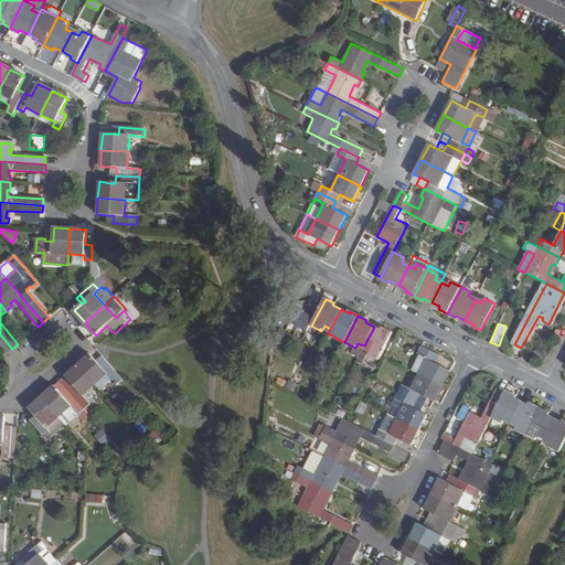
[(384,329),(382,331),(374,327),(364,345),(370,349),(368,354),(377,359),(392,332),(384,329)]
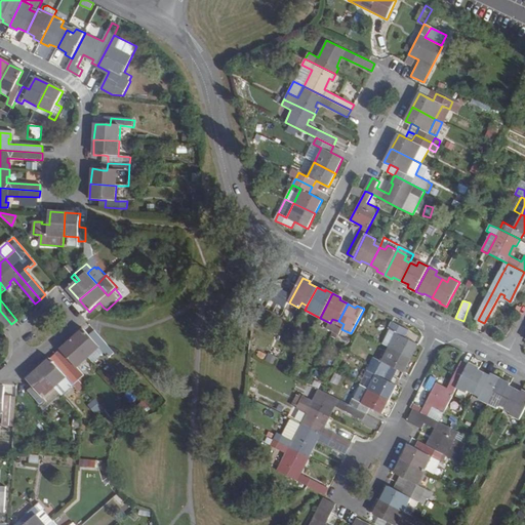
[(0,321),(6,328),(11,324),(0,311),(0,321)]
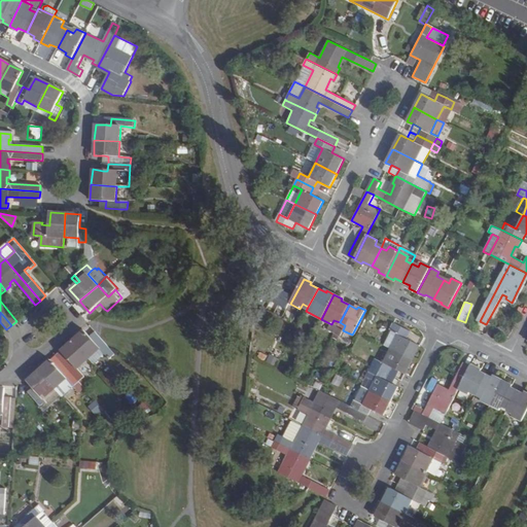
[(391,331),(398,336),(391,349),(412,359),(418,346),(407,339),(411,332),(393,324),(389,330),(391,331)]
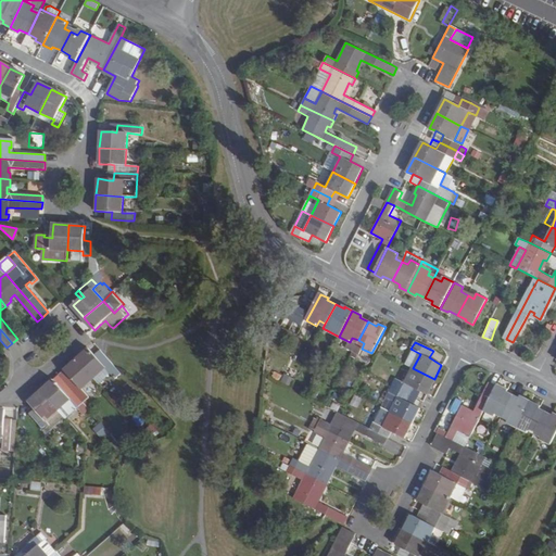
[(95,355),(89,349),(76,359),(92,378),(105,367),(110,373),(114,378),(121,373),(115,366),(103,353),(98,358),(95,355)]
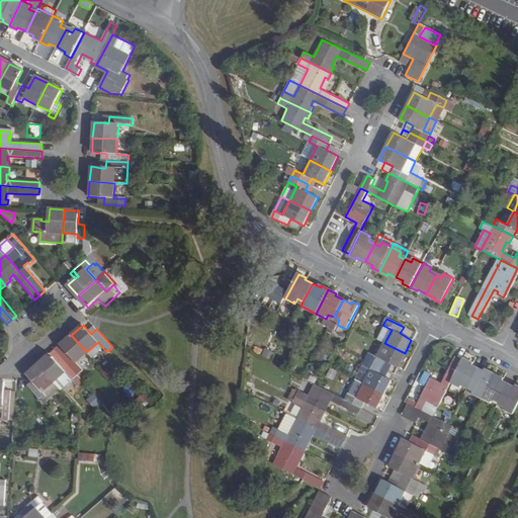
[(96,329),(93,326),(88,331),(91,334),(96,329)]
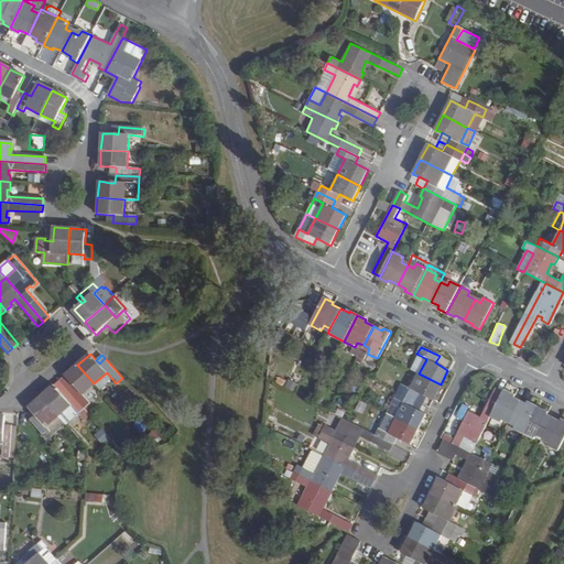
[(419,373),(426,359),(419,355),(411,369),(419,373)]
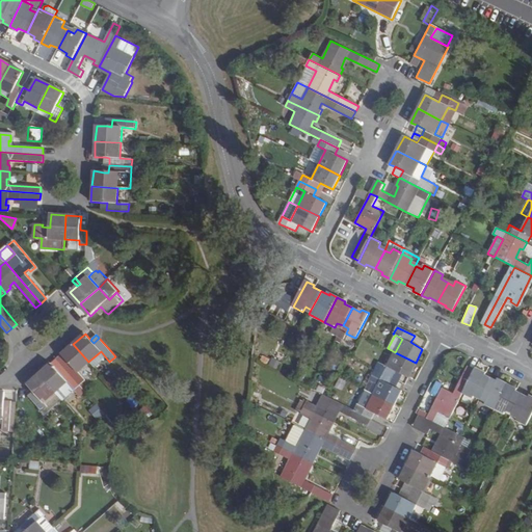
[(73,344),(61,354),(68,361),(70,364),(64,369),(79,386),(85,380),(77,372),(88,362),(73,344)]
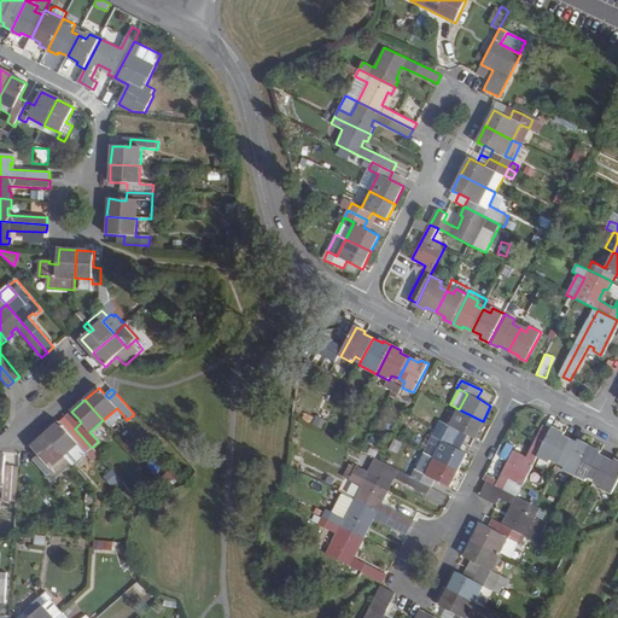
[(109,426),(122,414),(117,408),(103,420),(109,426)]
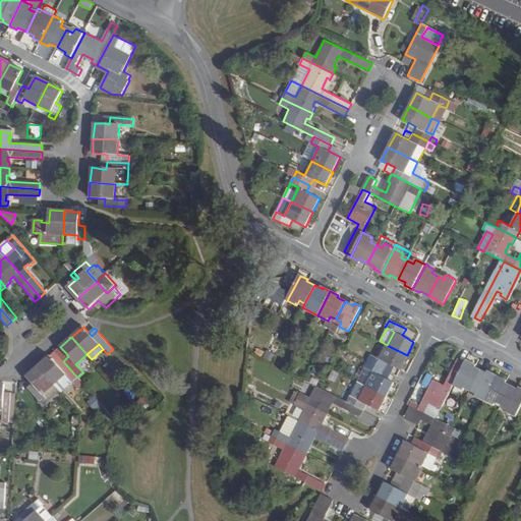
[(400,369),(407,355),(387,345),(380,358),(371,354),(367,360),(385,369),(389,363),(395,366),(400,369)]
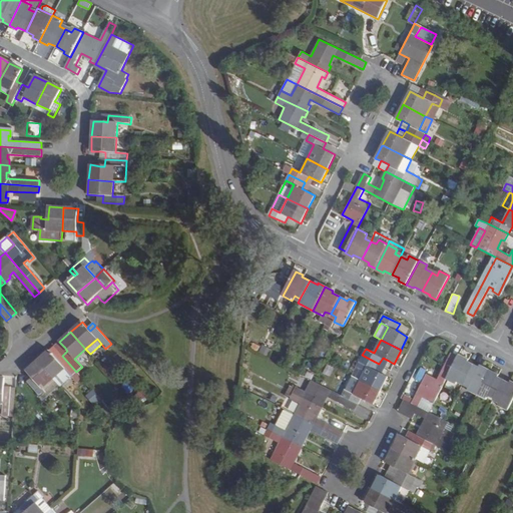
[(67,351),(65,348),(59,342),(54,347),(59,353),(62,356),(67,351)]
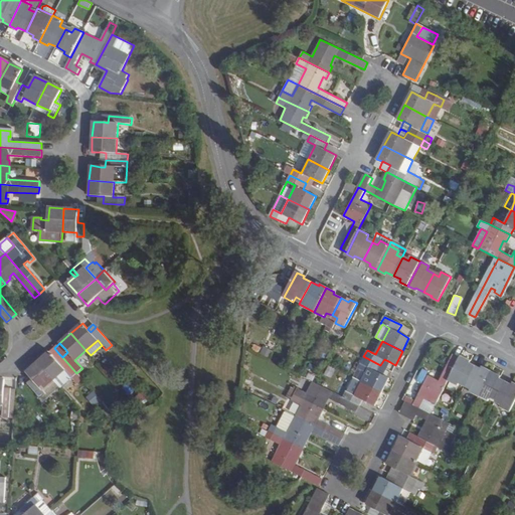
[(62,357),(59,354),(54,348),(49,352),(54,358),(57,361),(62,357)]
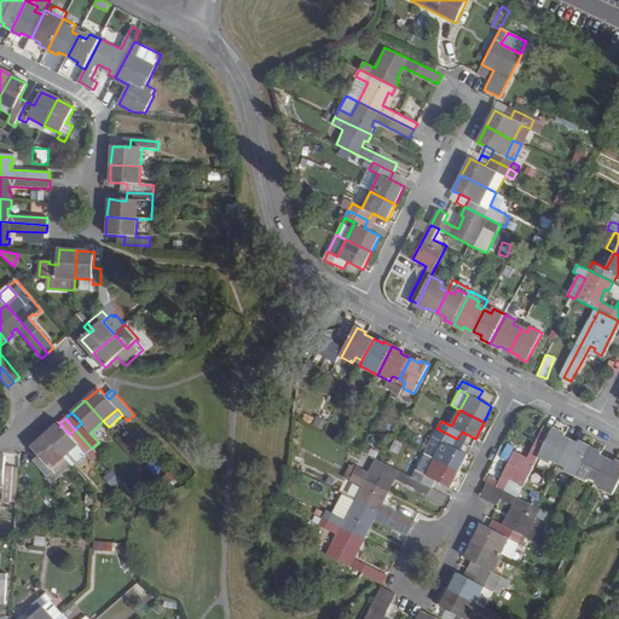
[(75,429),(69,434),(65,431),(59,423),(46,435),(73,466),(92,449),(75,429)]
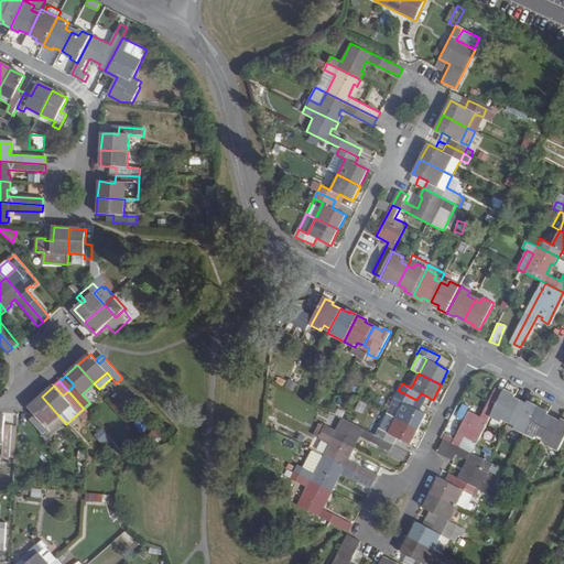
[(477,443),(491,416),(503,392),(496,388),(479,421),(475,420),(477,416),(469,412),(453,443),(461,447),(466,437),(477,443)]
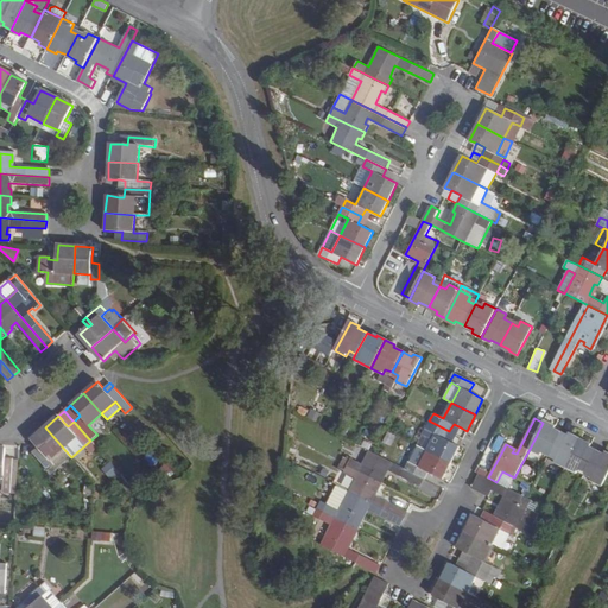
[(445,439),(449,431),(429,420),(425,429),(435,435),(428,450),(451,461),(458,447),(454,443),(445,439)]
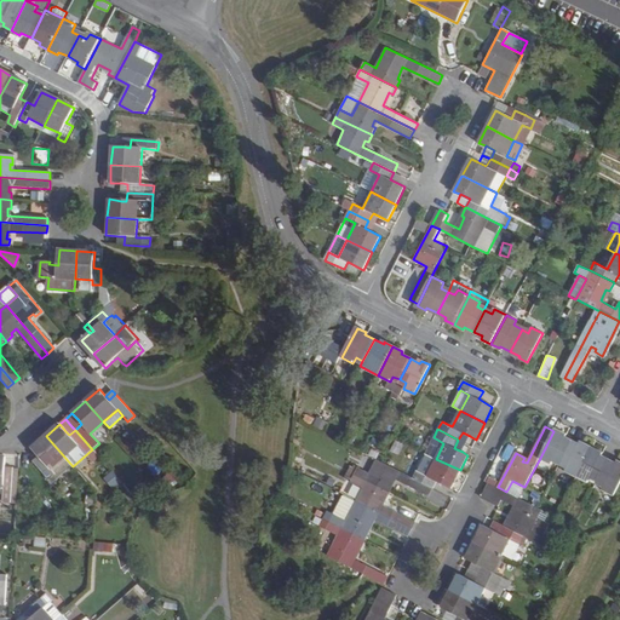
[(555,429),(554,431),(540,458),(551,464),(552,458),(561,463),(572,441),(562,435),(563,432),(555,429)]
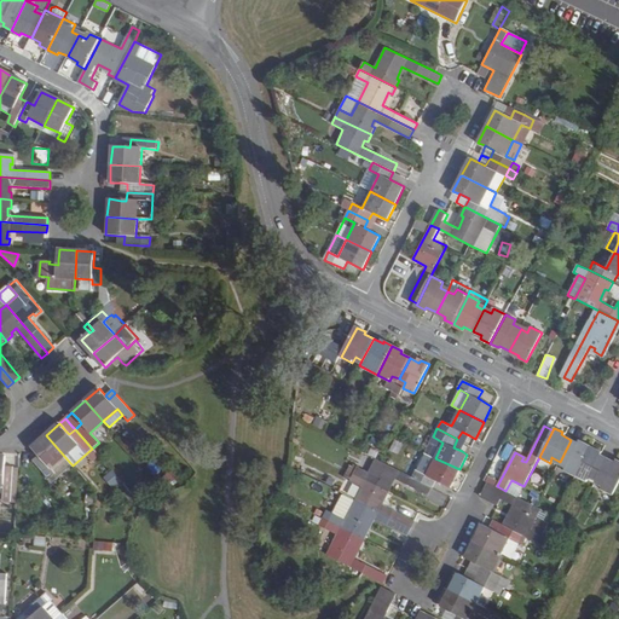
[(469,435),(462,432),(457,439),(466,443),(469,435)]
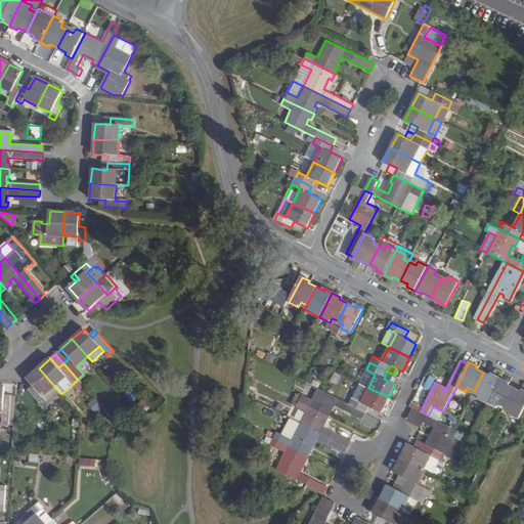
[(39,368),(27,379),(33,385),(36,389),(31,393),(45,409),(61,394),(39,368)]
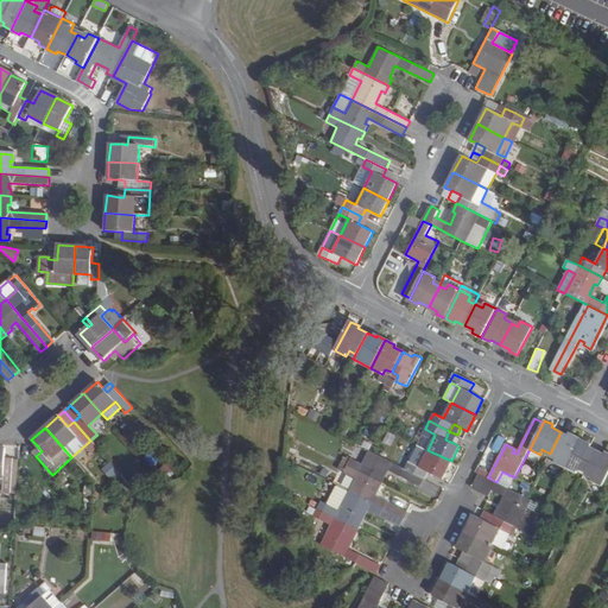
[(428,450),(435,435),(425,429),(417,444),(428,450)]
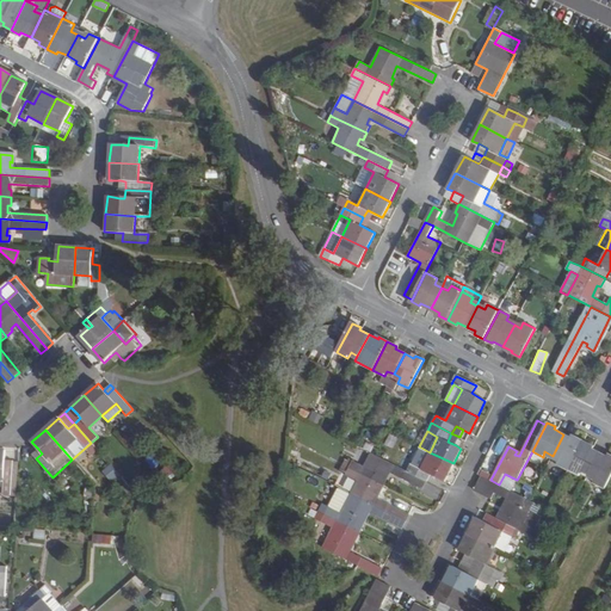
[(451,433),(448,442),(456,445),(460,437),(451,433)]
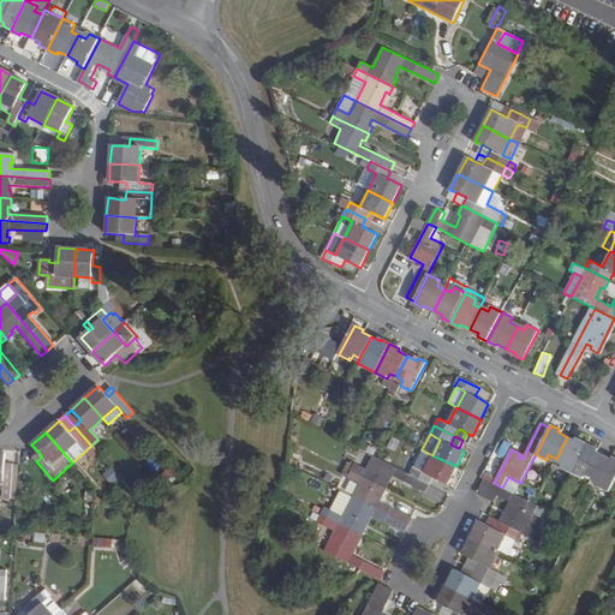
[(561,467),(572,473),(586,443),(578,439),(577,442),(567,437),(556,459),(563,463),(561,467)]
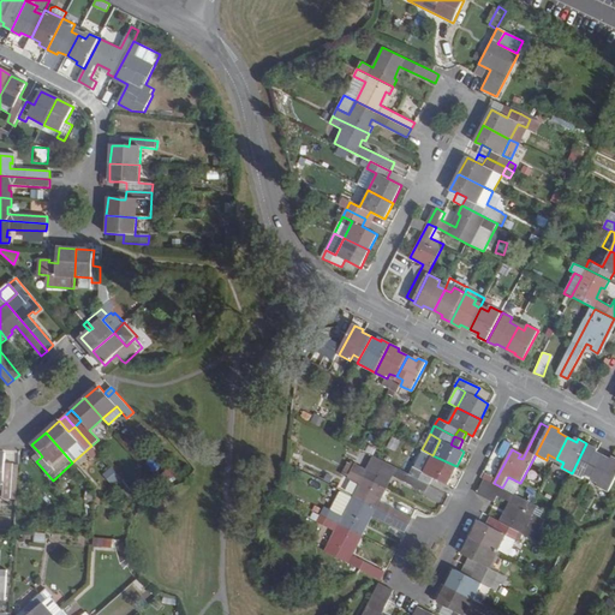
[(595,448),(586,443),(572,473),(583,478),(585,473),(592,477),(604,455),(593,451),(595,448)]
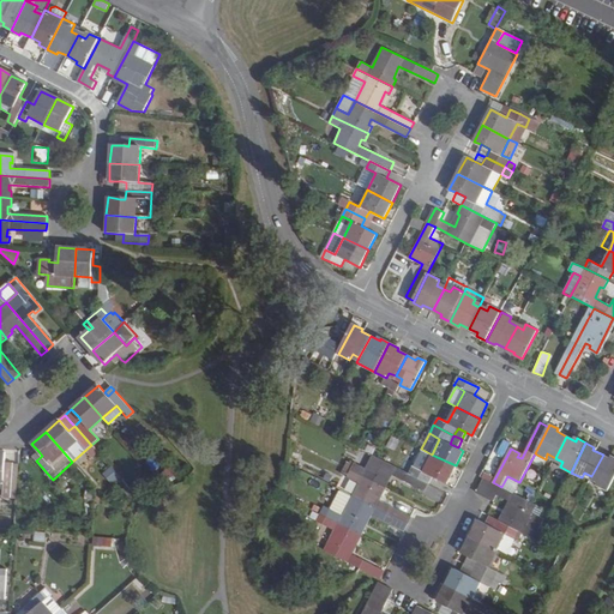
[(1,497),(11,497),(11,468),(4,468),(4,462),(4,452),(0,451),(0,488),(2,489),(1,497)]
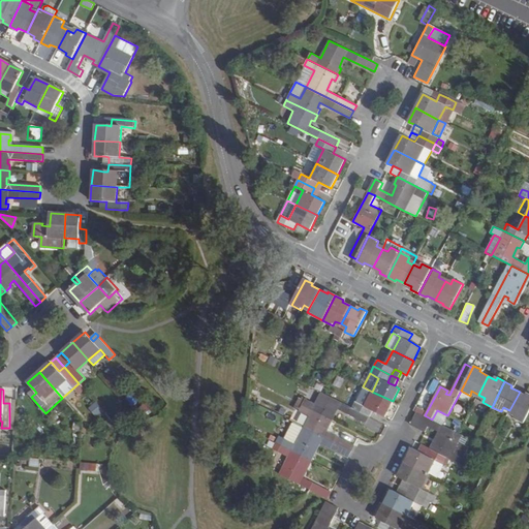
[(306,400),(300,397),(298,401),(333,419),(337,413),(334,411),(336,407),(367,423),(370,416),(352,408),(325,394),(322,392),(316,404),(306,399),(306,400)]
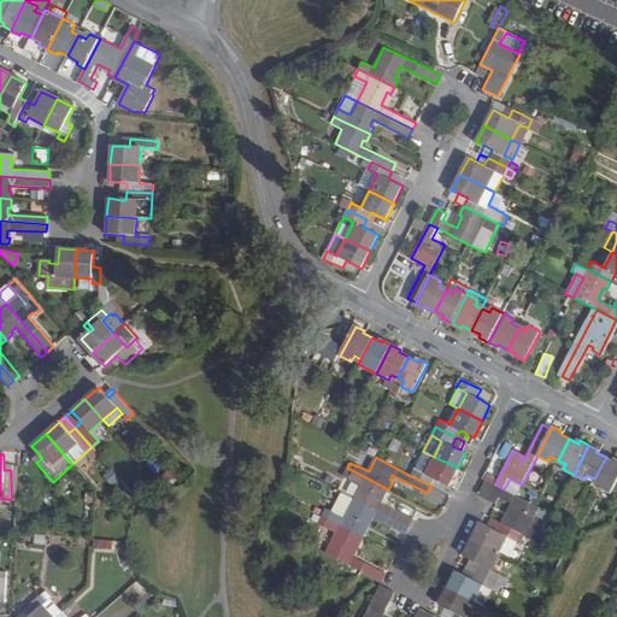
[(415,468),(411,476),(432,486),(435,479),(448,485),(458,468),(434,457),(425,474),(415,468)]
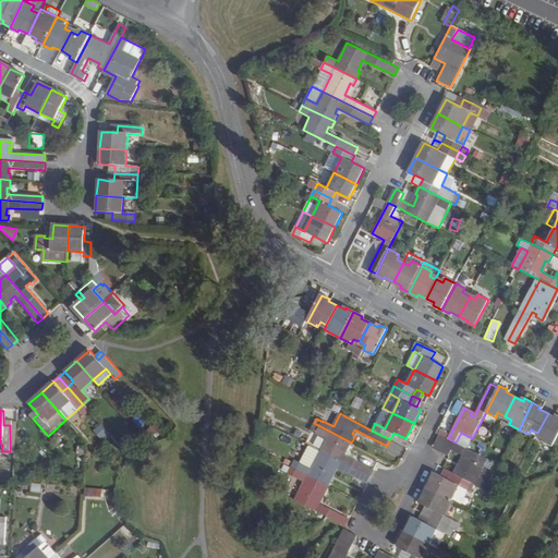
[(557,415),(556,417),(548,413),(537,433),(543,436),(541,440),(552,446),(557,433),(557,415)]
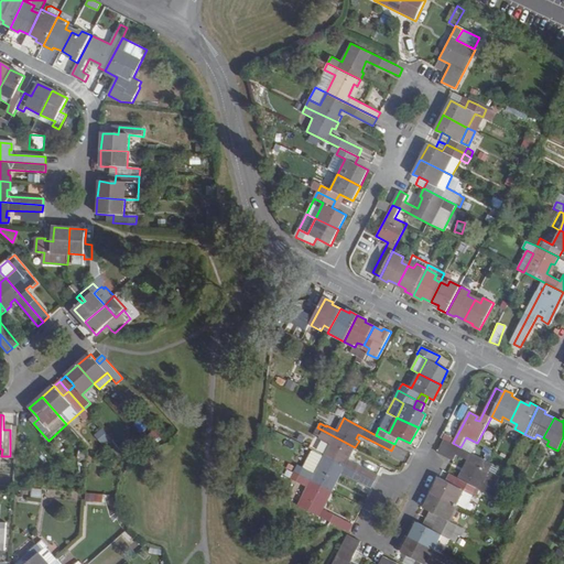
[(93,434),(99,444),(108,437),(100,427),(93,434)]
